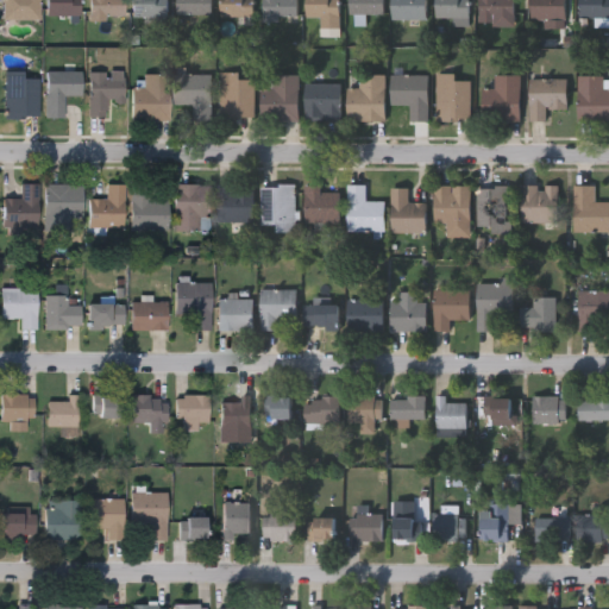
[(37,0),(37,18),(0,18),(0,0),(37,0)]
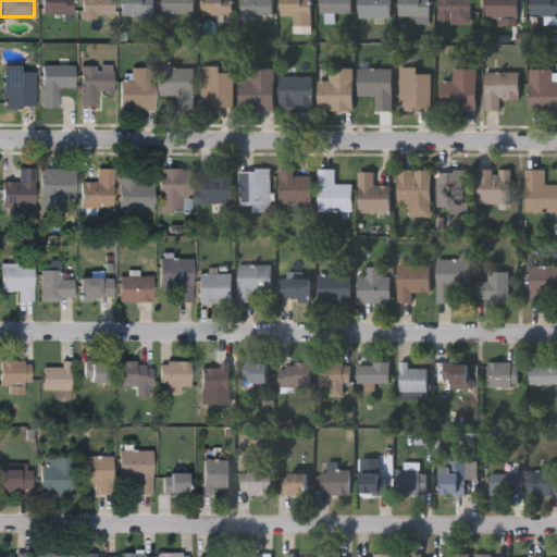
[(39,0),(70,0),(70,12),(39,12),(39,0)]
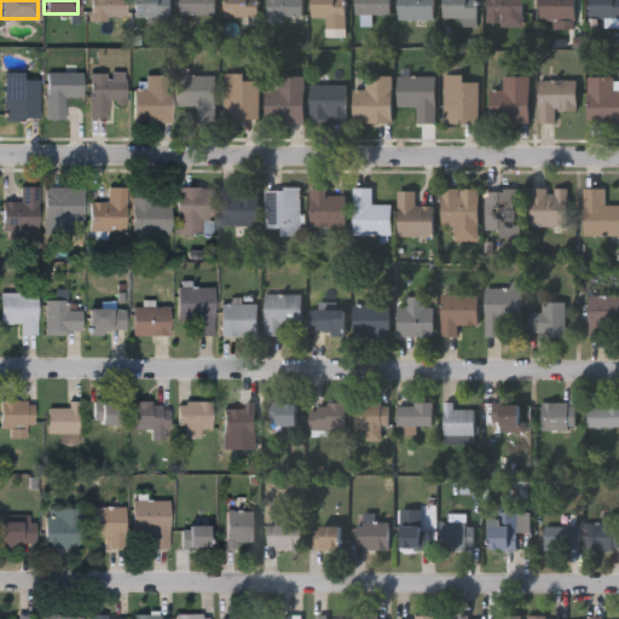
[(123,0),(123,18),(87,18),(87,0),(123,0)]
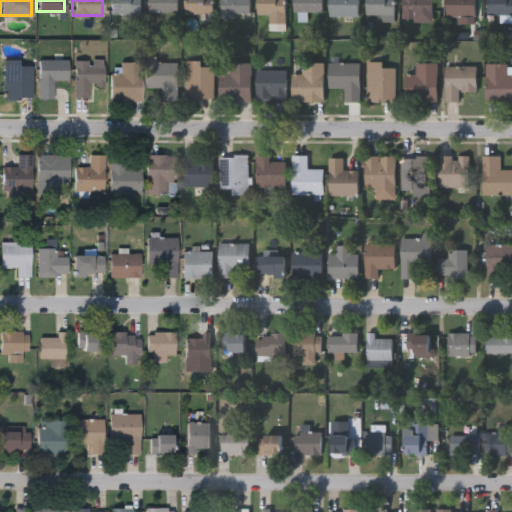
[(138,0),(138,13),(109,13),(109,0),(138,0)]
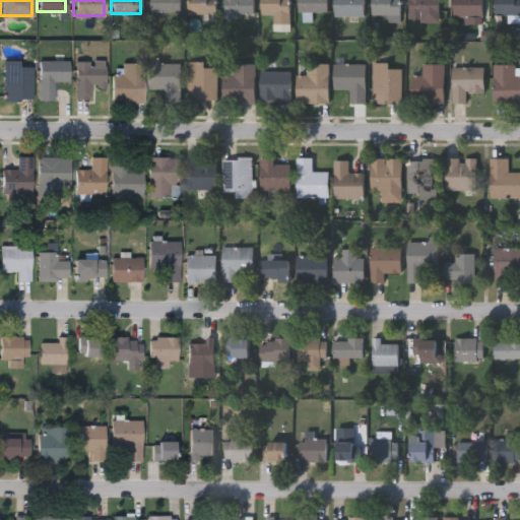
[(180,0),(180,11),(147,11),(147,0),(180,0)]
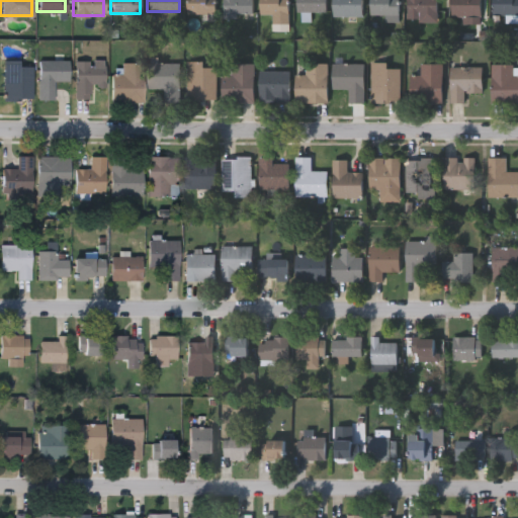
[(184,12),(184,0),(213,0),(213,12),(184,12)]
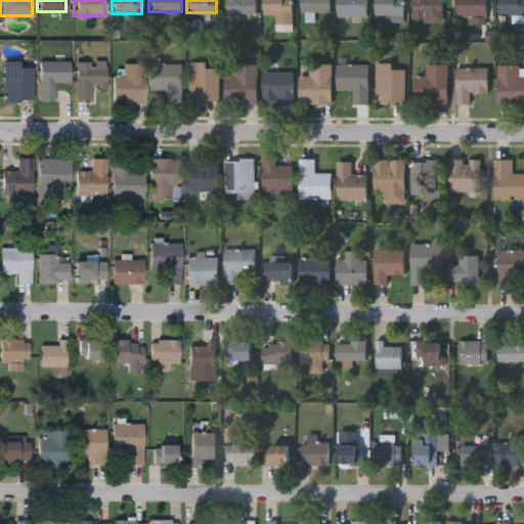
[(253,0),(253,15),(223,15),(223,0),(253,0)]
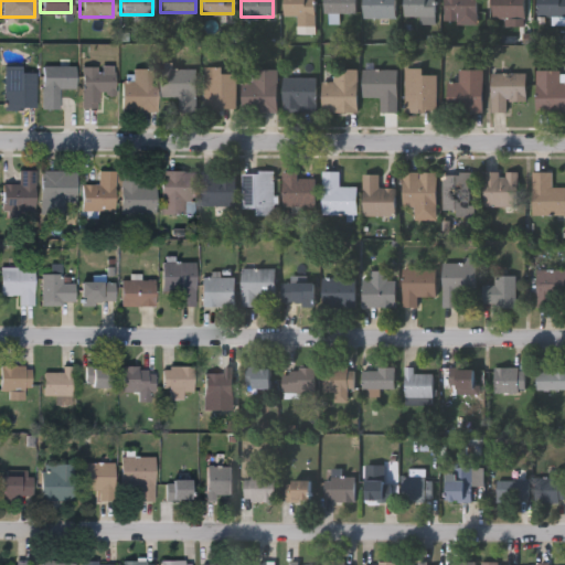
[(281,14),(281,0),(312,0),(312,25),(294,25),(294,14),(281,14)]
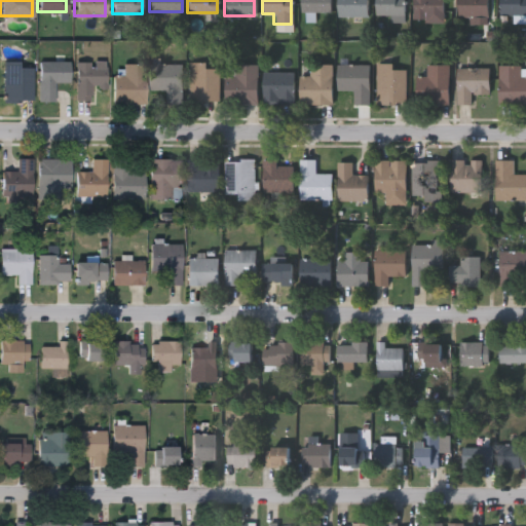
[(330,0),(330,10),(299,10),(299,0),(330,0)]
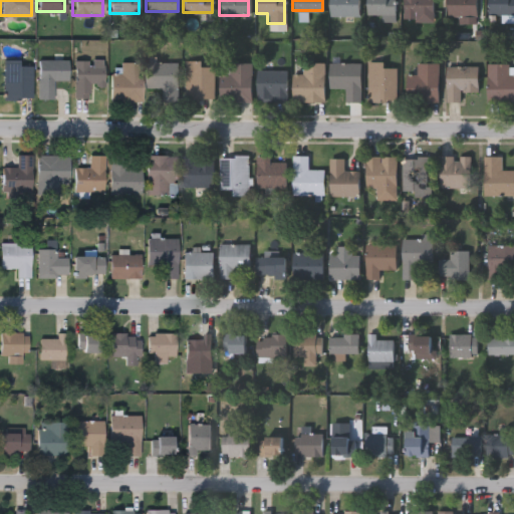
[(328,0),(358,0),(358,15),(328,15),(328,0)]
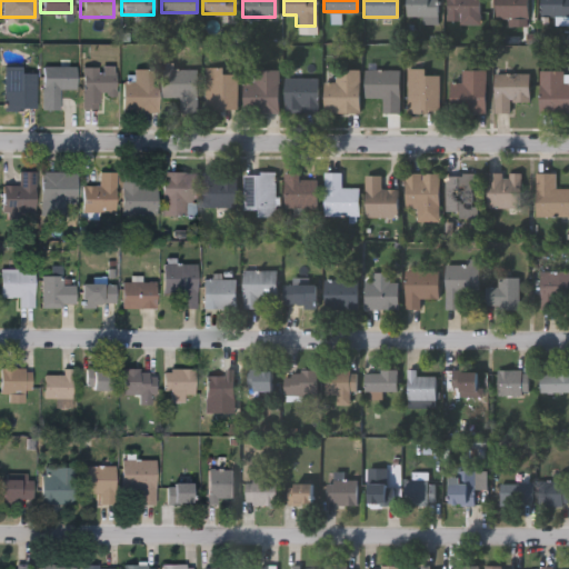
[(403,17),(403,0),(436,0),(436,17),(403,17)]
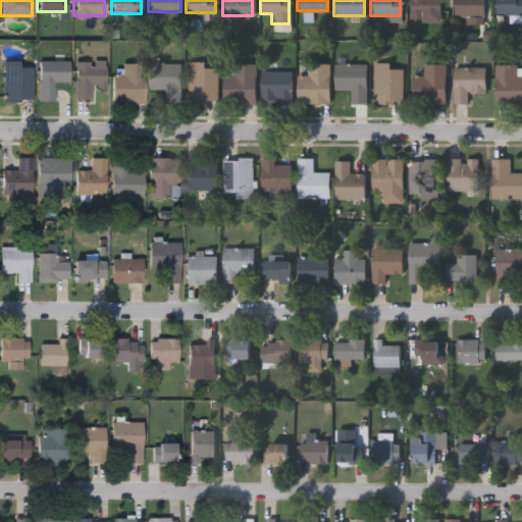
[(437,0),(437,15),(407,15),(407,0),(437,0)]
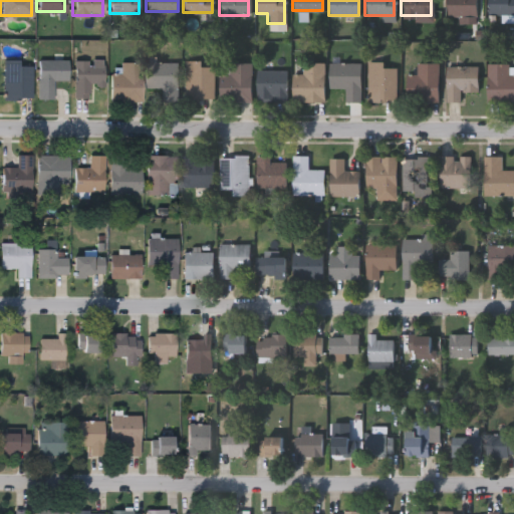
[(475,0),(475,15),(446,15),(446,0),(475,0)]
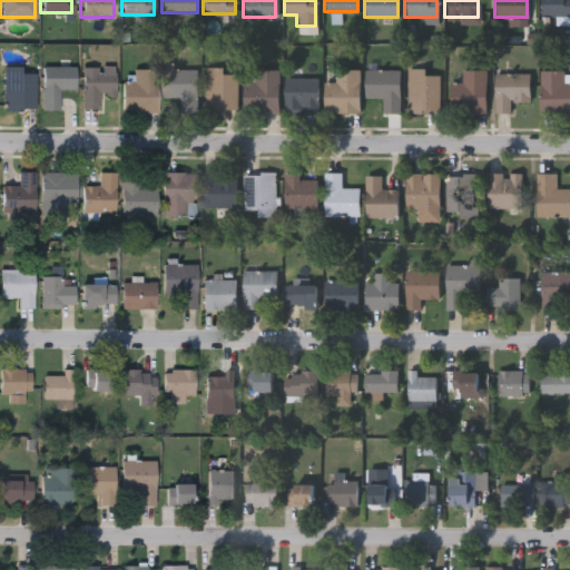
[(569,15),(539,15),(539,0),(569,0),(569,15)]
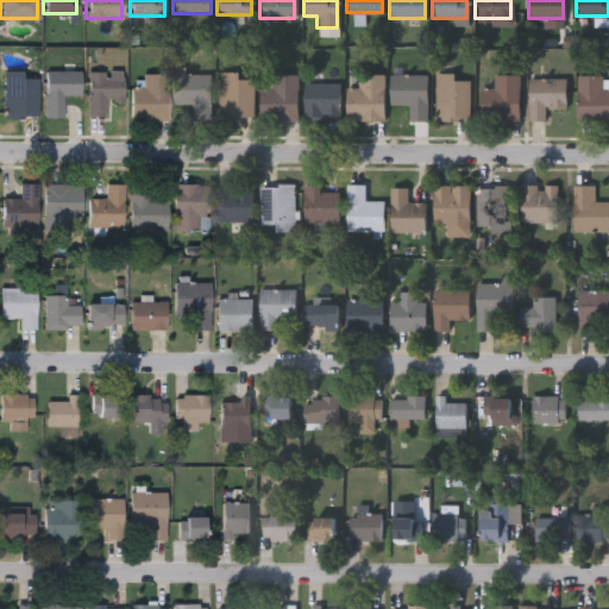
[(1,69),(23,69),(23,76),(37,76),(37,117),(1,117),(1,69)]
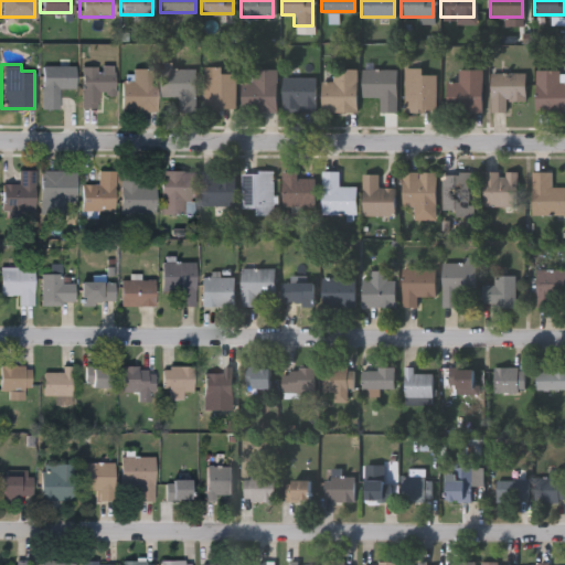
[(57,108),(40,108),(40,65),(74,65),(74,86),(57,86),(57,108)]
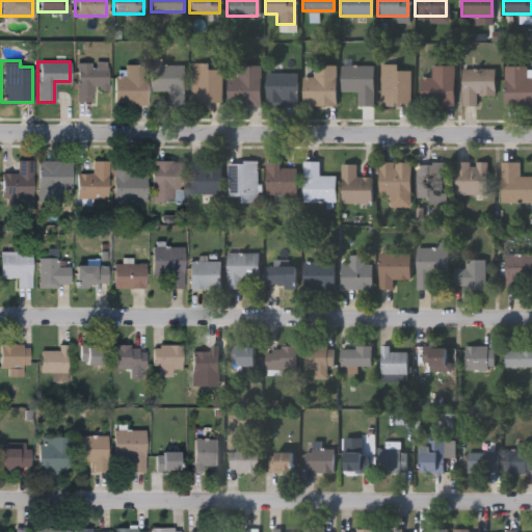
[(209,62),(209,67),(220,67),(219,101),(190,101),(190,62),(209,62)]
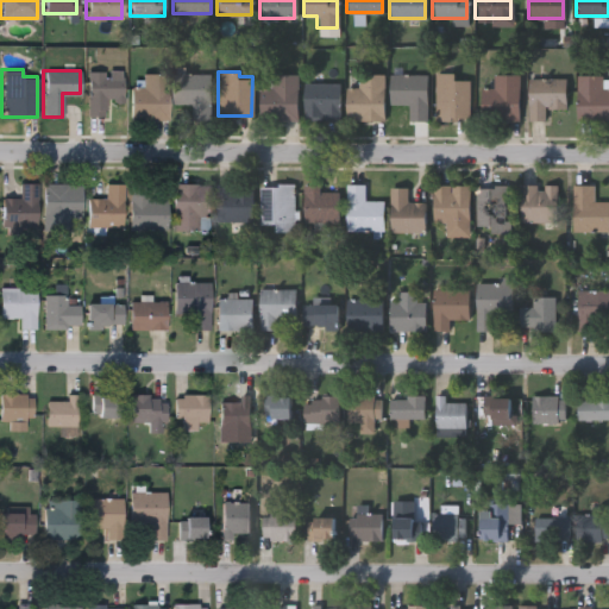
[(434,71),(454,71),(454,79),(469,79),(469,119),(434,119),(434,71)]
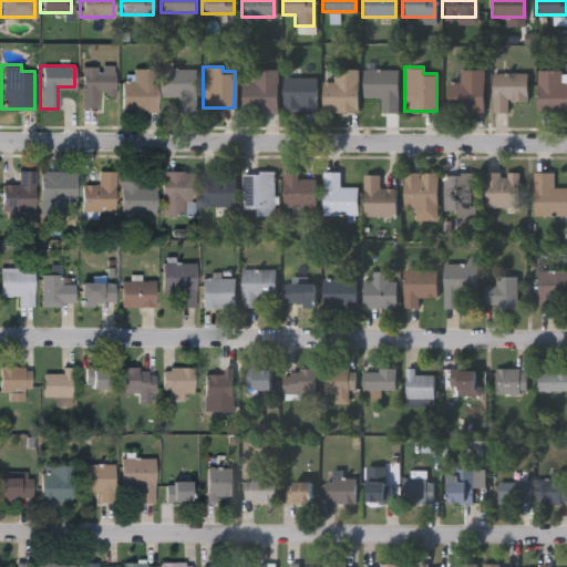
[(121,78),(131,78),(131,68),(154,68),(154,110),(121,110),(121,78)]
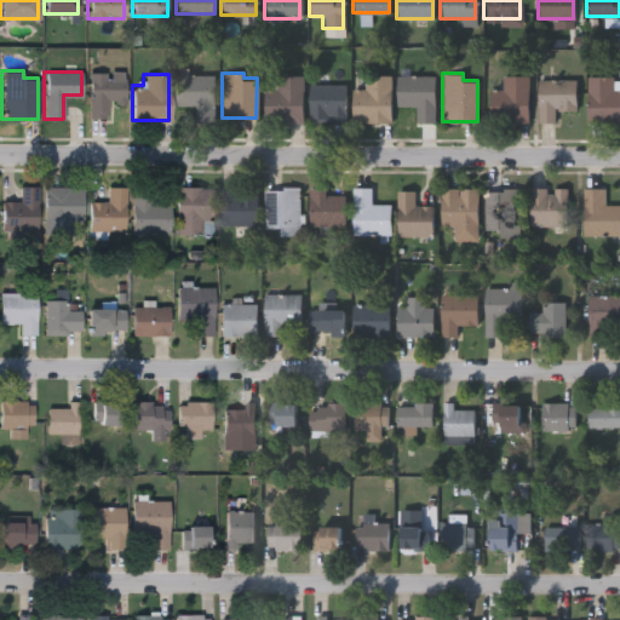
[(107,118),(87,118),(87,75),(124,75),(124,101),(107,101),(107,118)]
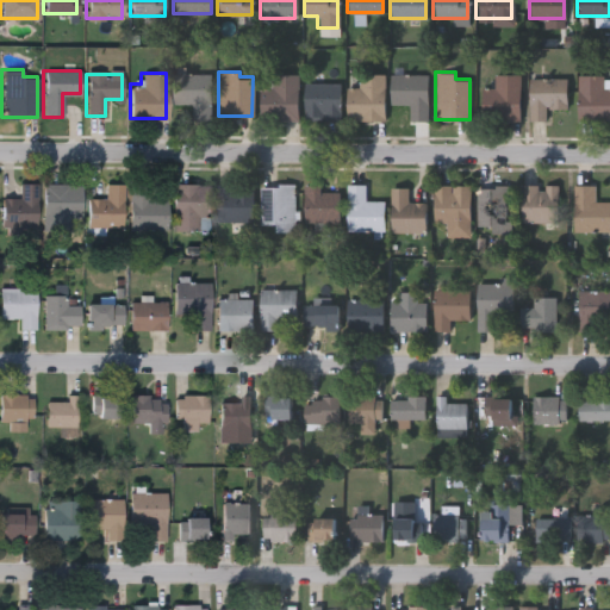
[(210,74),(210,112),(174,112),(174,74),(210,74)]
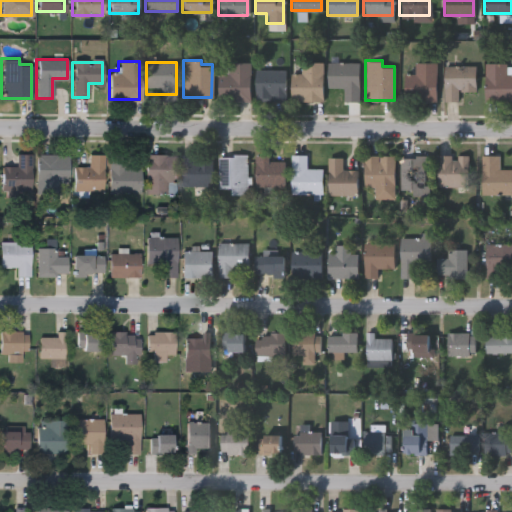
[(250,62),(250,101),(220,101),(220,62),(250,62)]
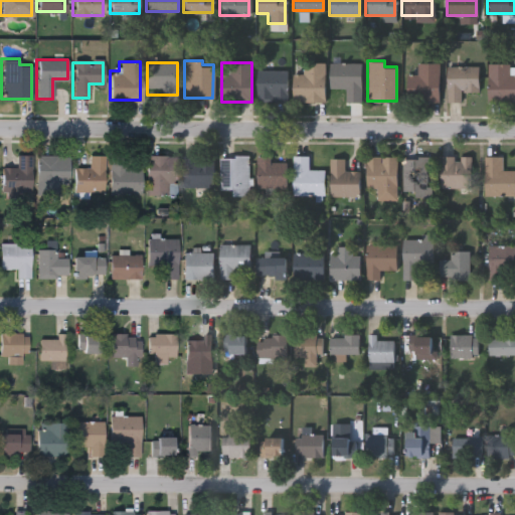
[(293,101),(293,72),(302,72),(302,62),(324,62),(324,101),(293,101)]
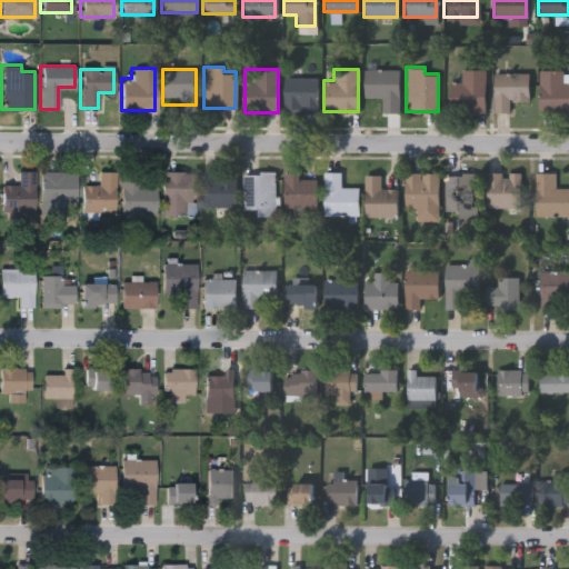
[(398,69),(398,107),(365,107),(365,69),(398,69)]
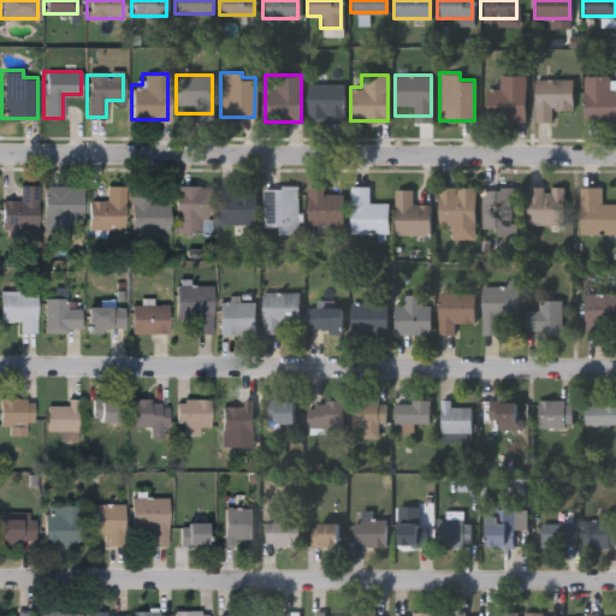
[(525,75),(525,120),(486,120),(486,88),(498,88),(498,75),(525,75)]
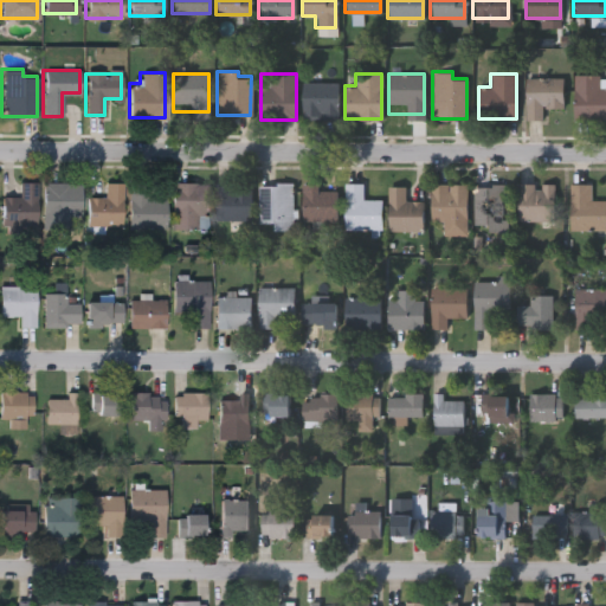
[(605,88),(605,120),(573,120),(573,73),(598,73),(598,88),(605,88)]
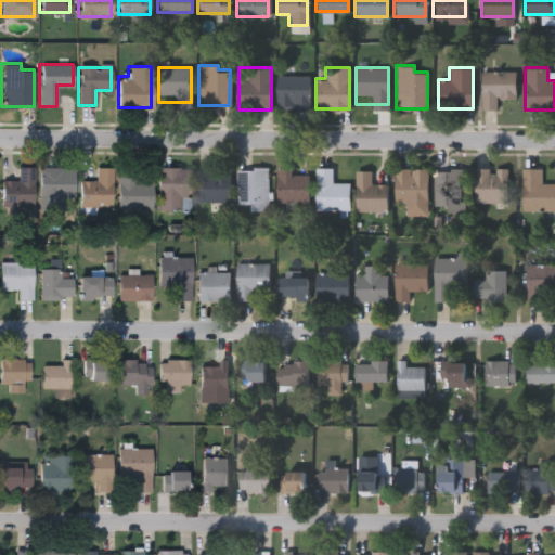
[(497,98),(497,110),(480,110),(480,71),(515,71),(515,98),(497,98)]
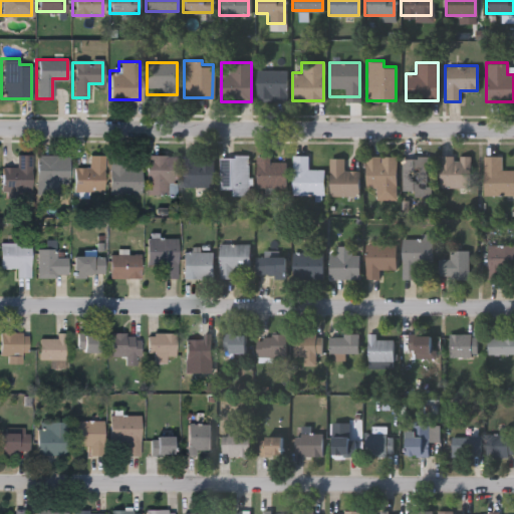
[(286,69),(286,99),(256,99),(256,69),(286,69)]
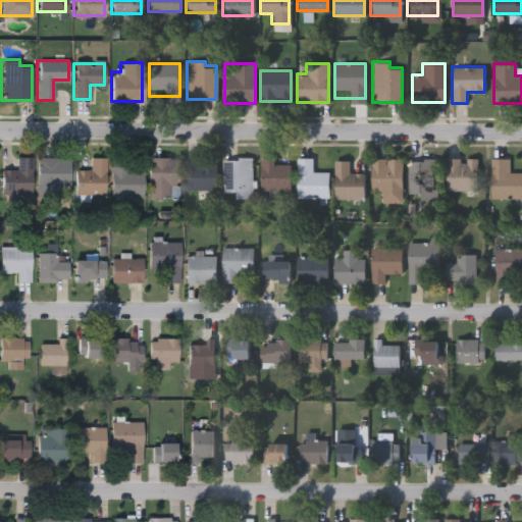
[(14,156),(32,156),(32,194),(0,194),(0,168),(14,168),(14,156)]
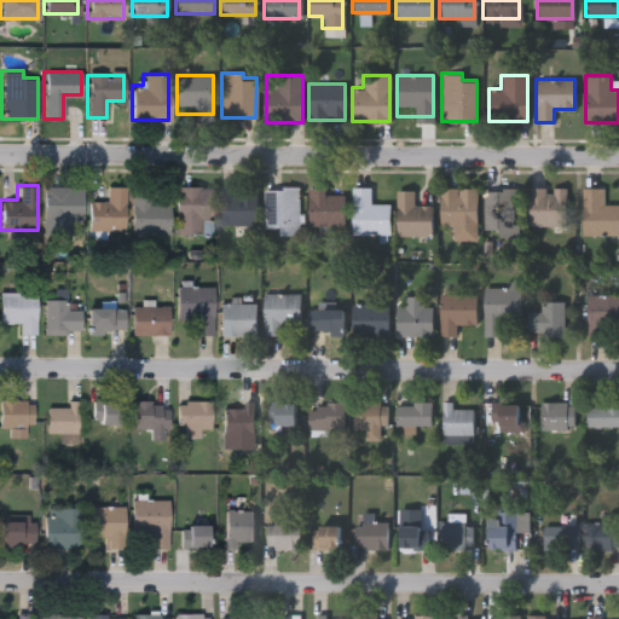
[(69,220),(69,235),(44,235),(44,185),(81,185),(81,220),(69,220)]
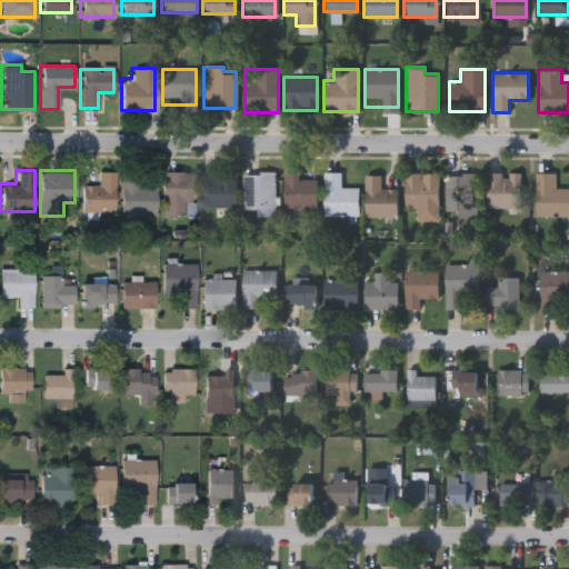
[(81,211),(81,185),(97,185),(97,170),(113,170),(113,211),(81,211)]
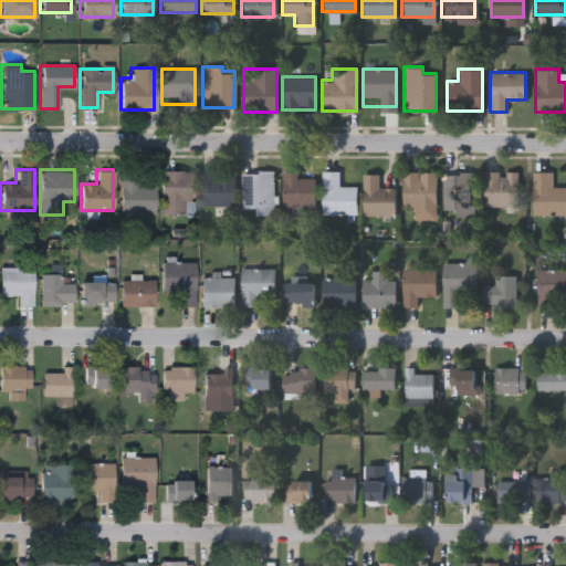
[(194,169),(194,212),(159,212),(159,169),(194,169)]
